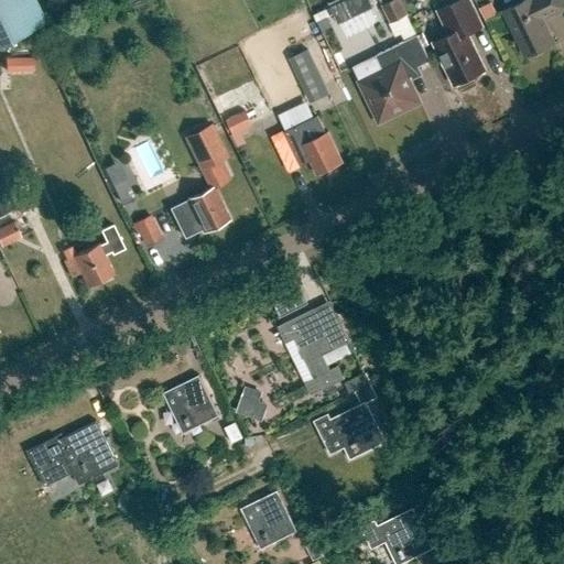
[(0,0),(0,45),(46,22),(35,0),(0,0)]
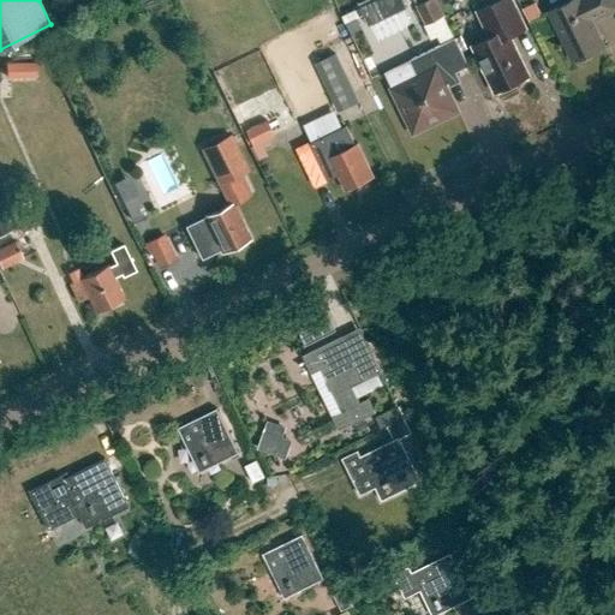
[(404,6),(400,0),(372,0),(359,7),(368,24),(404,6)]
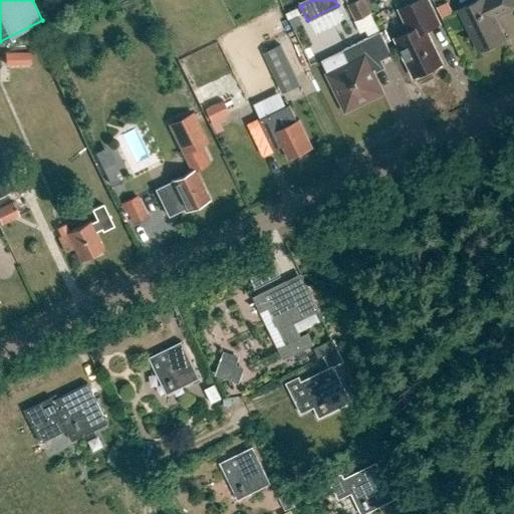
[(370,12),(364,0),(355,0),(347,4),(355,20),(370,12)]
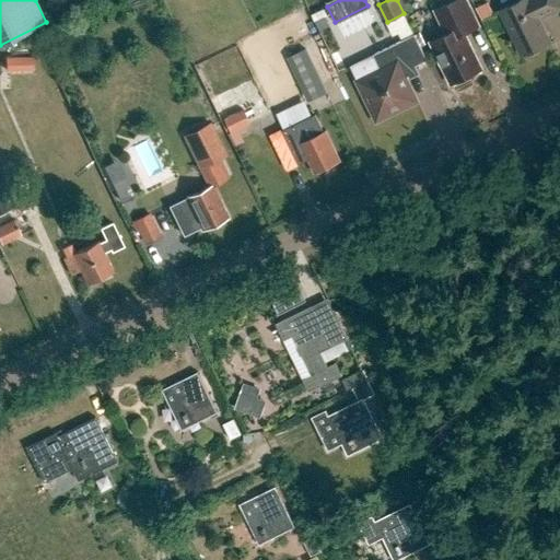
[(432,42),(431,42),(452,85),(482,70),(465,33),(479,26),(466,0),(457,0),(435,11),(447,35),(432,43),(432,42)]
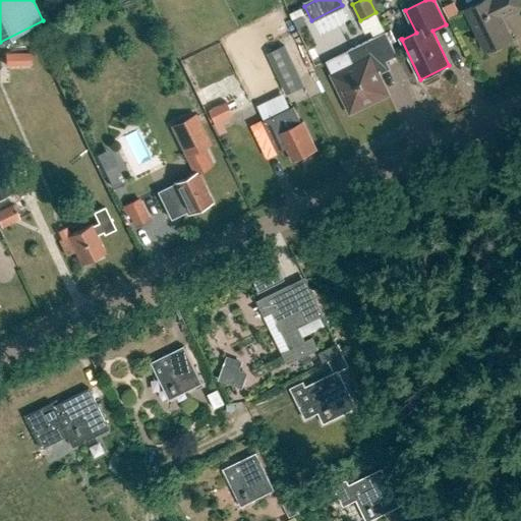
[(479,0),(481,2),(465,10),(483,48),(510,35),(503,18),(520,9),(520,1),(520,0),(479,0)]
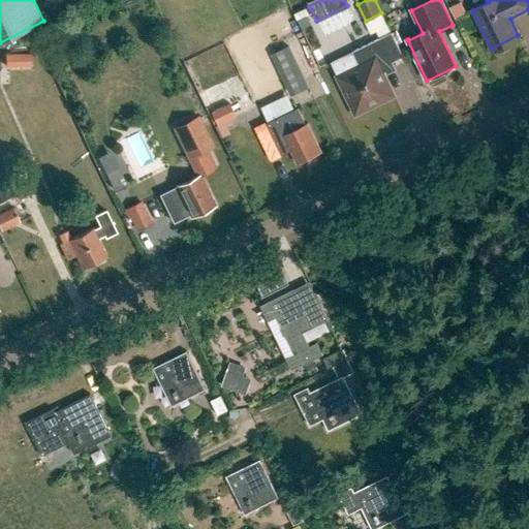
[(352,53),(360,66),(338,76),(356,115),(394,96),(380,69),(404,58),(392,33),(352,53)]
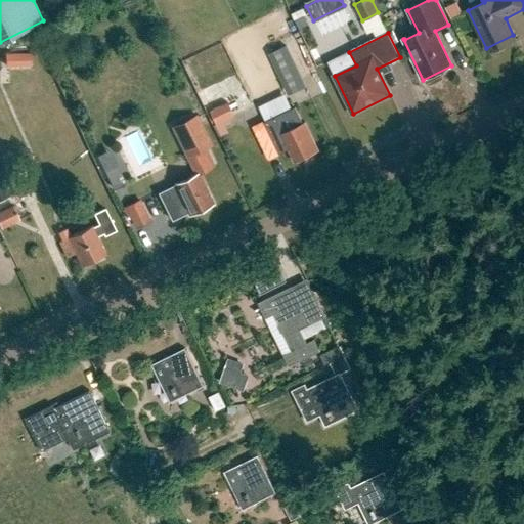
[(271,54),(291,96),(310,88),(291,46),(271,54)]
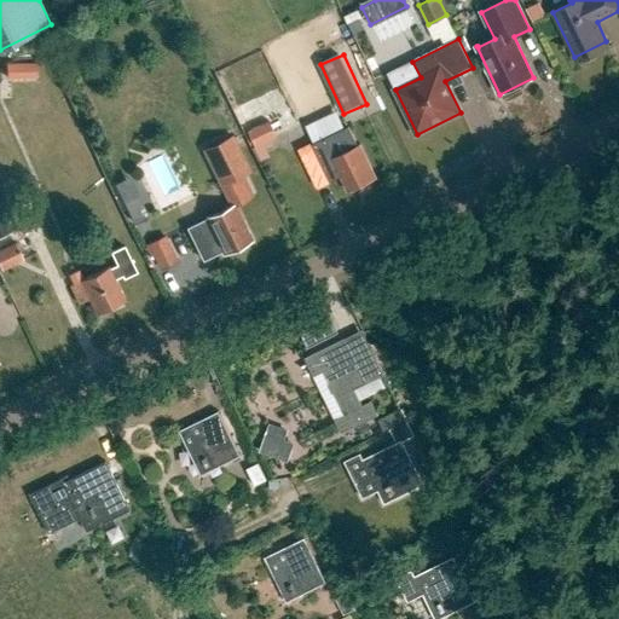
[(39,63),(10,64),(11,80),(40,79),(39,63)]
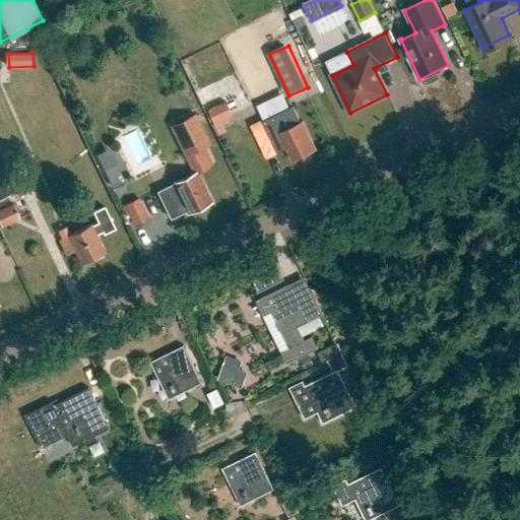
[(237,114),(254,107),(236,63),(194,80),(206,110),(231,100),(237,114)]
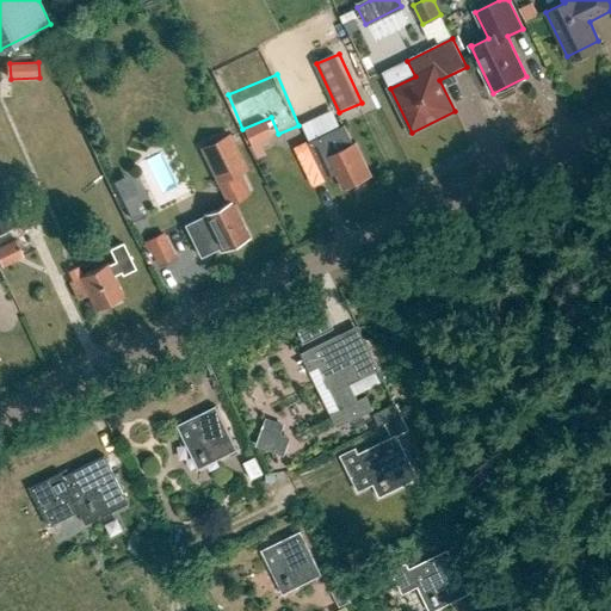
[(264,121),(236,133),(244,148),(271,135),(264,121)]
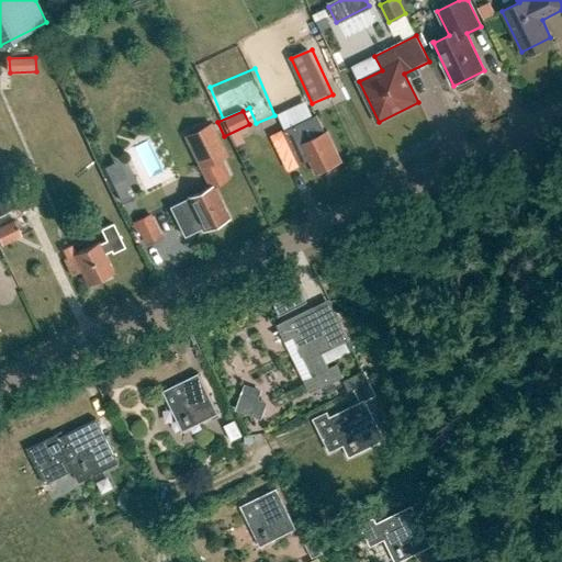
[(343,163),(327,131),(324,132),(316,115),(284,131),(293,148),(301,164),(310,159),(317,175),(343,163)]
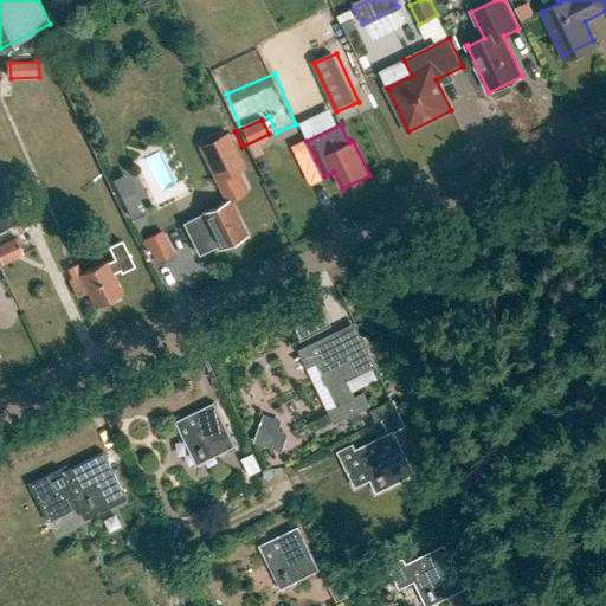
[(198,147),(216,184),(245,168),(227,133),(198,147)]
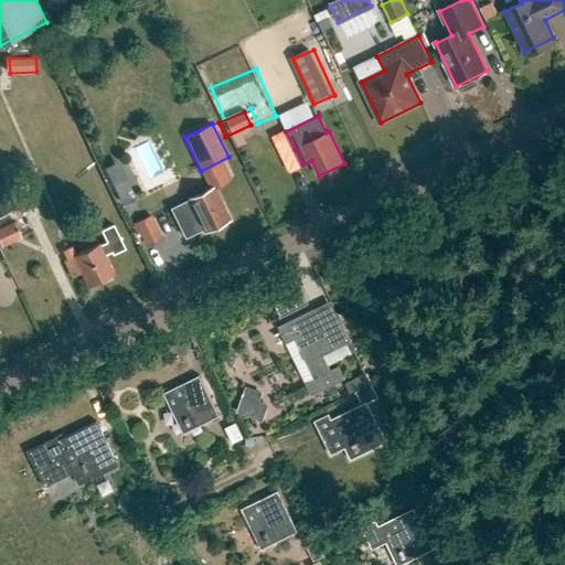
[(0,215),(16,209),(0,177),(0,215)]
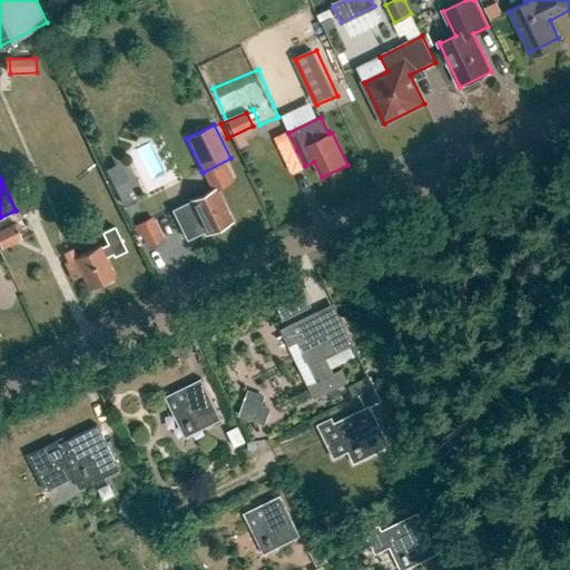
[(215,189),(180,207),(188,224),(197,219),(205,234),(231,222),(215,189)]
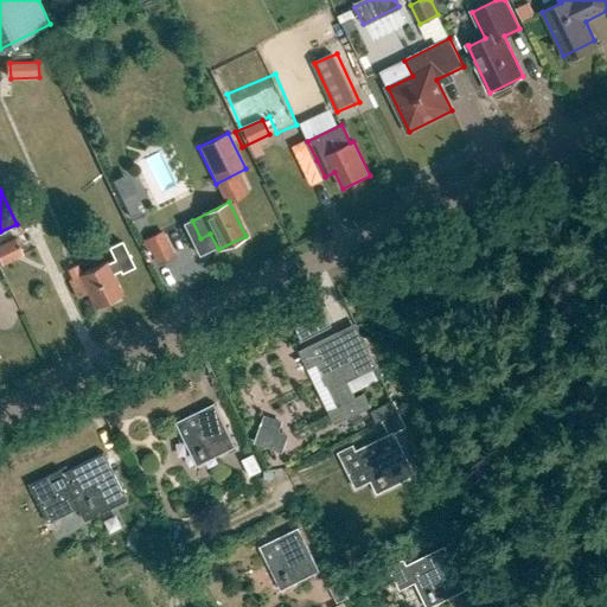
[(174,259),(161,231),(145,238),(157,266),(174,259)]
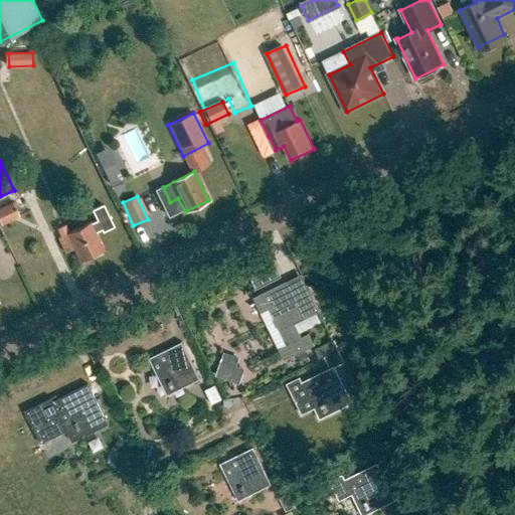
[(18,216),(11,202),(0,207),(0,223),(1,225),(18,216)]
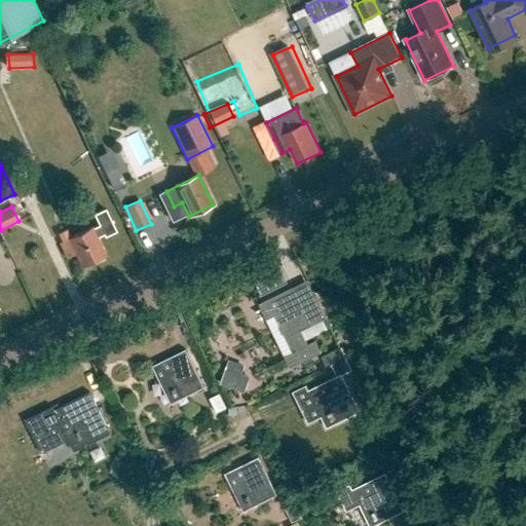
[(91,227),(70,238),(66,230),(59,234),(63,241),(60,242),(67,259),(76,255),(82,267),(106,256),(91,227)]
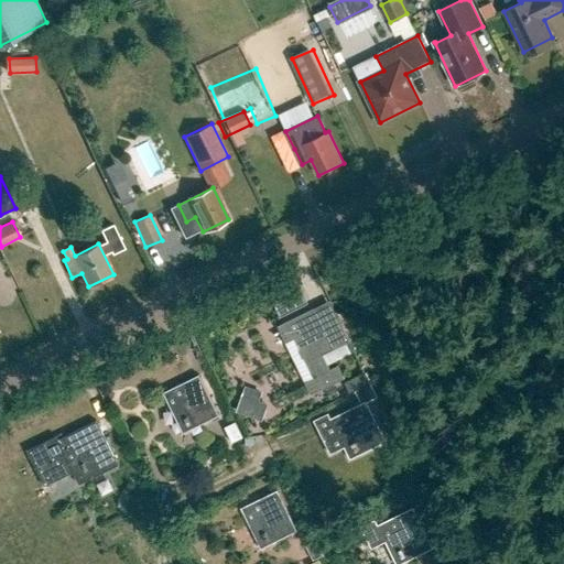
[(278,327),(297,368),(312,396),(323,390),(344,379),(338,367),(331,370),(323,356),(334,350),(314,310),(278,327)]
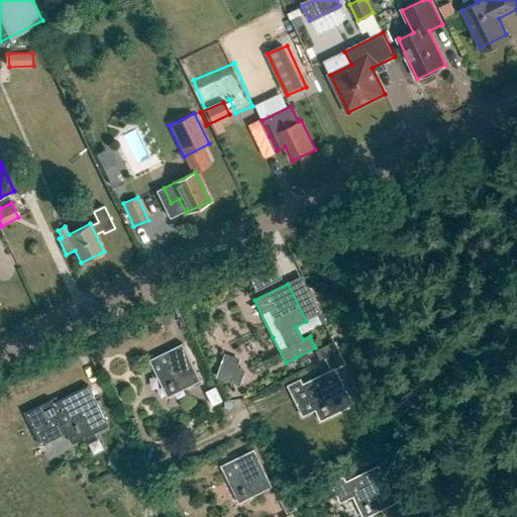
[(183,344),(150,360),(169,398),(202,382),(183,344)]
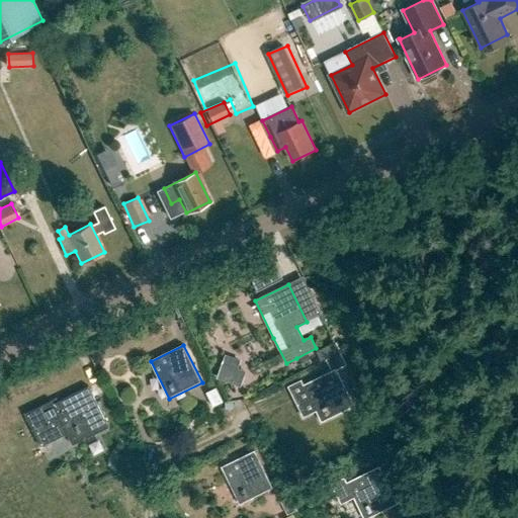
[(230,368),(222,365),(218,377),(225,379),(230,368)]
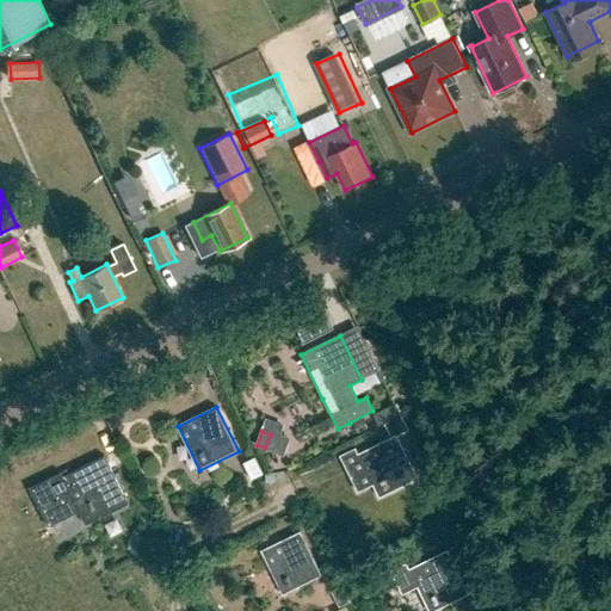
[(397,436),(358,455),(380,499),(419,480),(397,436)]
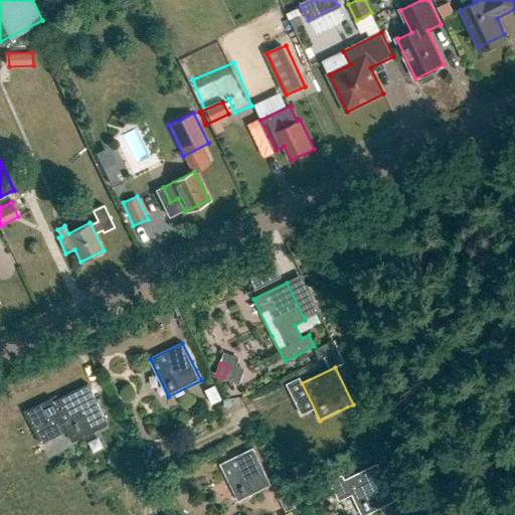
[(52,398),(25,411),(41,445),(67,432),(72,443),(109,425),(89,384),(53,401),(52,398)]
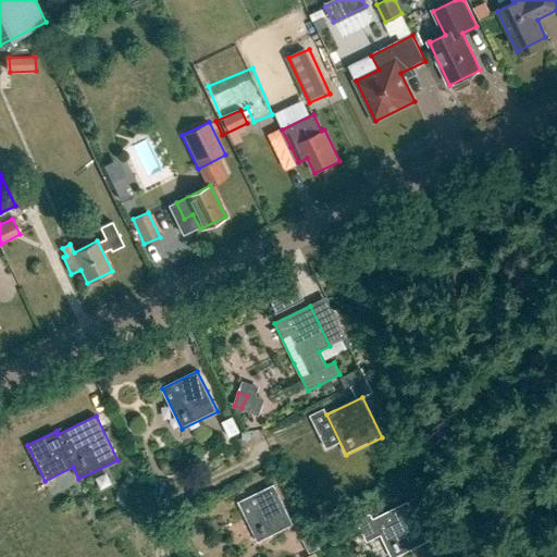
[(274,485),(238,503),(258,543),(294,525),(274,485)]
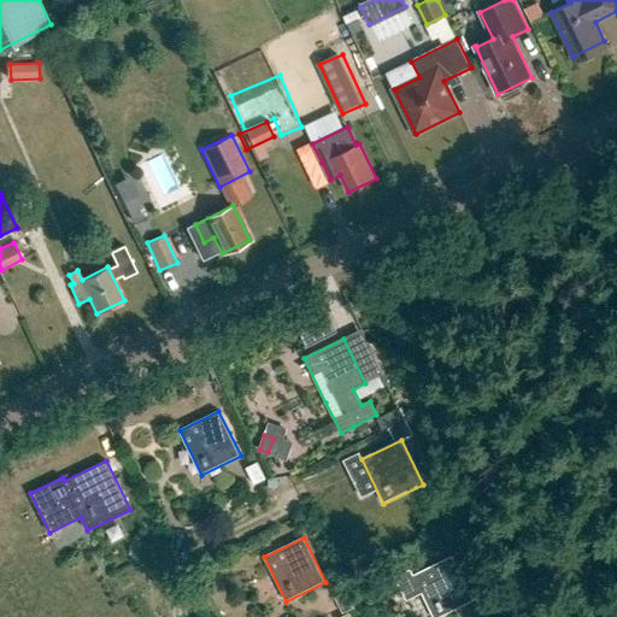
[(452,556),(413,575),(433,616),(440,616),(474,601),(452,556)]
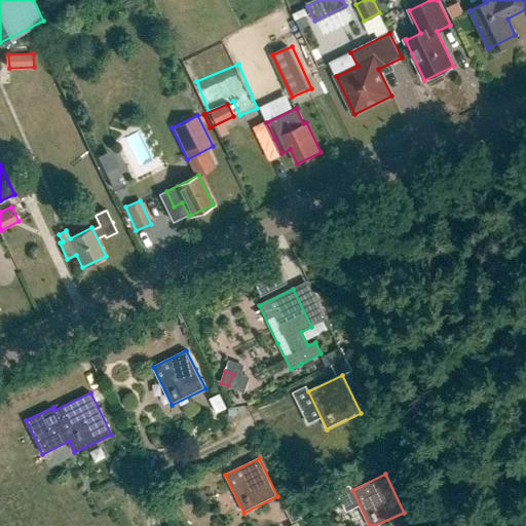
[(302,520),(295,504),(285,510),(292,524),(302,520)]
